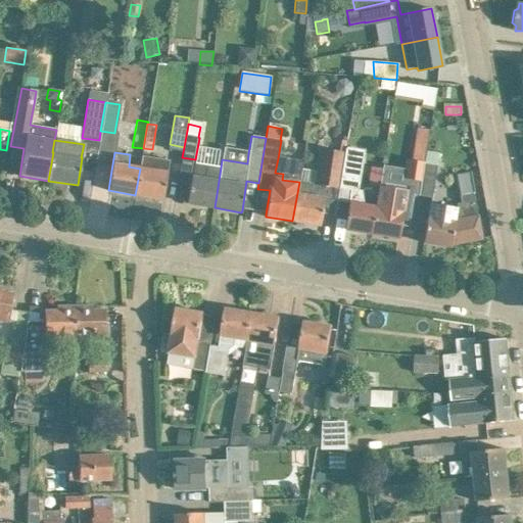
[(140,169),(135,195),(162,199),(169,160),(142,156),(140,169)]
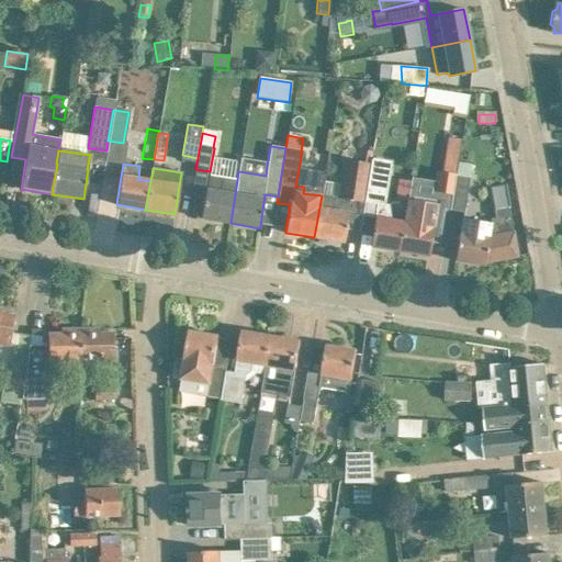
[(437,172),(434,191),(452,193),(454,176),(437,172)]
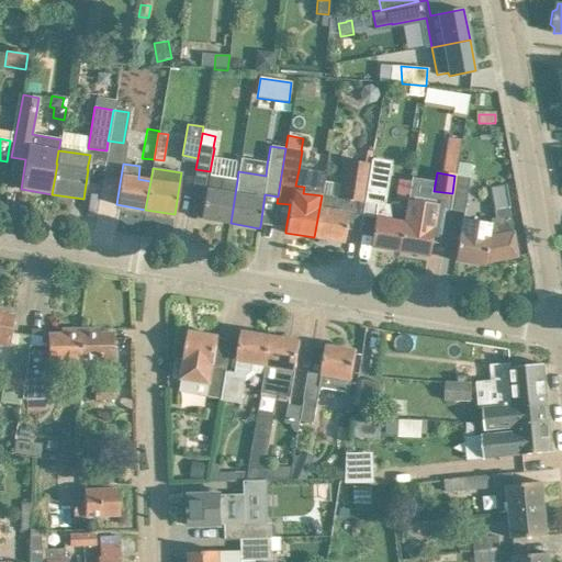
[(370,173),(364,203),(378,205),(383,175),(370,173)]
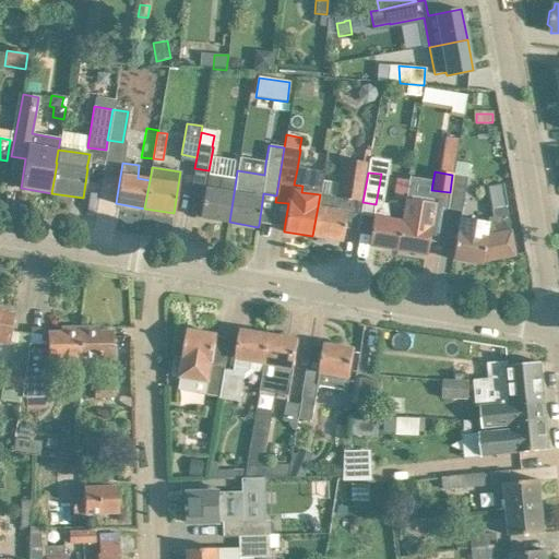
[(203,195),(200,217),(229,222),(236,179),(219,177),(207,175),(203,195)]
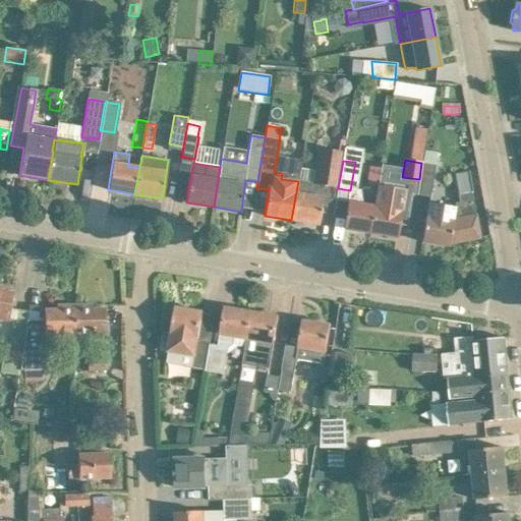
[(419,179),(416,194),(429,197),(435,165),(421,163),(419,179)]
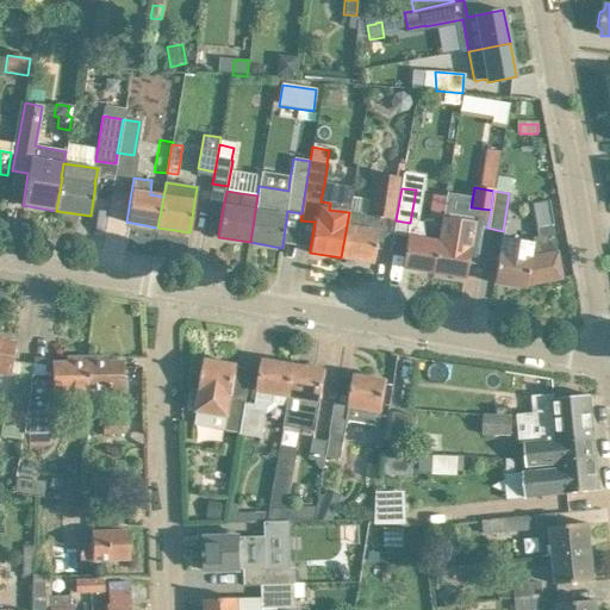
[(433,200),(430,217),(442,219),(443,212),(444,203),(442,201),(433,200)]
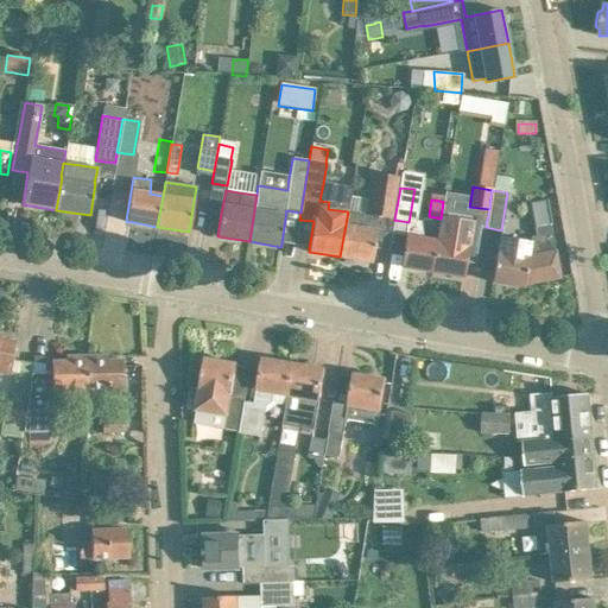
[(348,211),(340,257),(372,263),(377,232),(378,222),(366,220),(367,215),(348,211)]
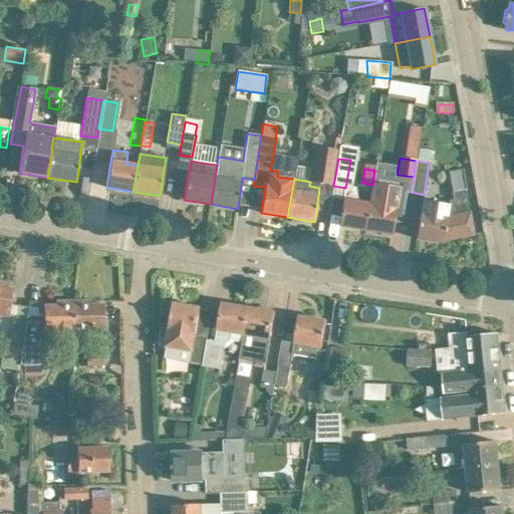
[(369,204),(365,230),(392,235),(394,222),(402,223),(408,185),(373,179),(372,185),(369,204)]
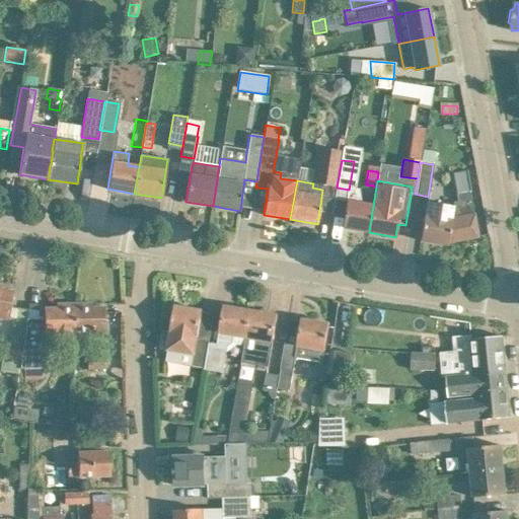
[(426,202),(423,221),(420,240),(447,245),(448,242),(477,237),(469,192),(456,194),(457,203),(454,202),(453,207),(426,202)]
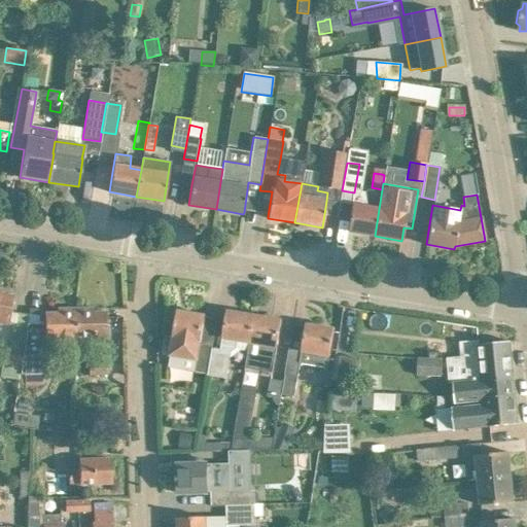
[(350,211),(347,232),(375,236),(379,209),(351,205),(350,211)]
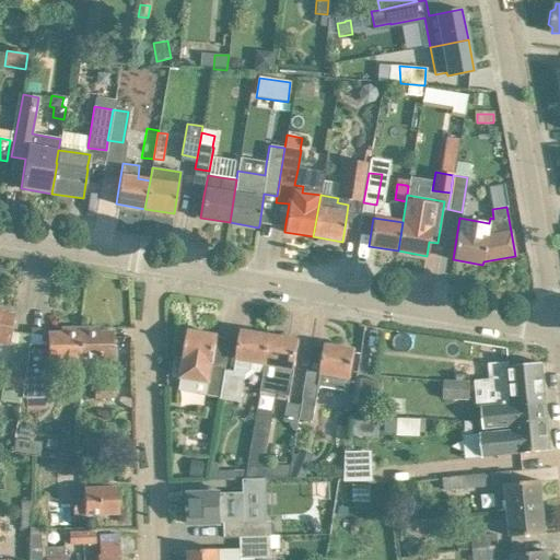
[(1,308),(0,307),(0,342),(14,346),(10,373),(4,373),(3,386),(1,386),(0,395),(0,400),(20,404),(21,397),(28,345),(30,335),(11,330),(14,315),(0,313),(1,308)]
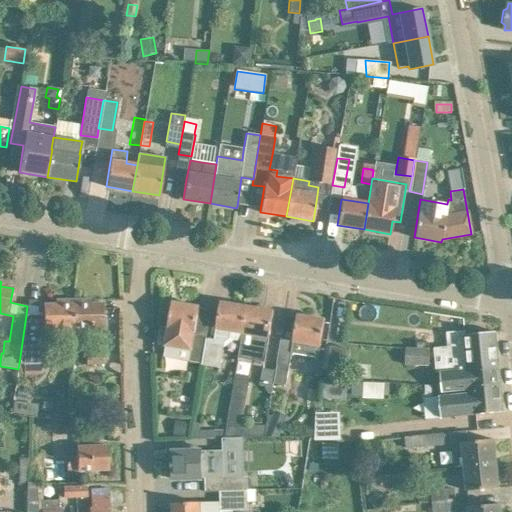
[(26,315),(19,363),(45,362),(44,333),(74,332),(73,300),(56,301),(56,304),(43,305),(43,314),(26,315)]
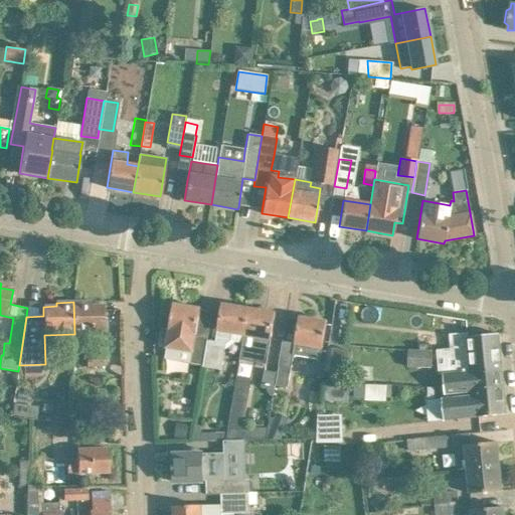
[(92,302),(73,302),(74,334),(105,333),(104,305),(92,306),(92,302)]
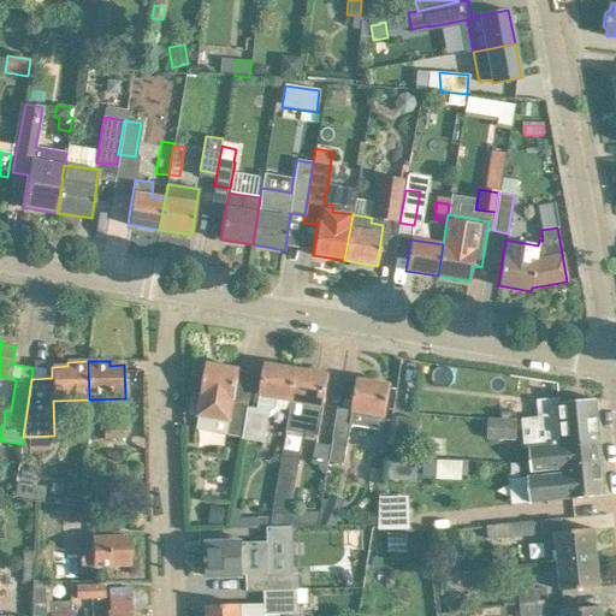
[(235,404),(240,369),(207,363),(202,394),(193,392),(189,414),(232,421),(235,404)]
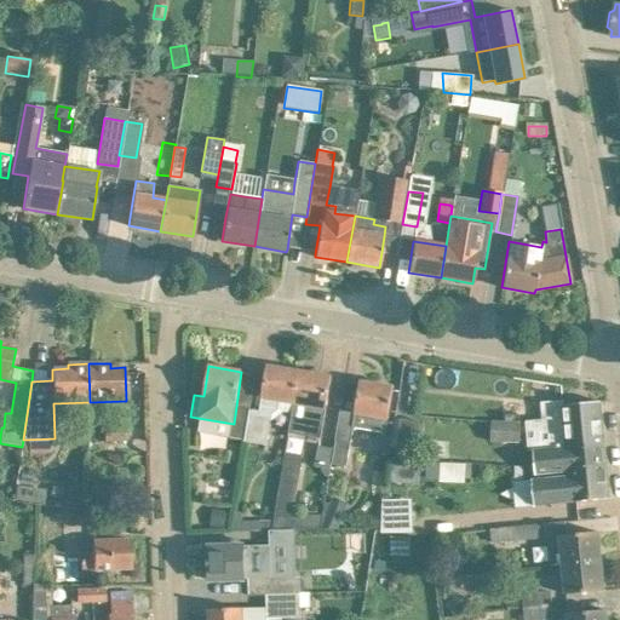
[(250,409),(245,442),(265,446),(270,415),(277,409),(279,401),(294,403),(299,372),(267,366),(259,411),(250,409)]
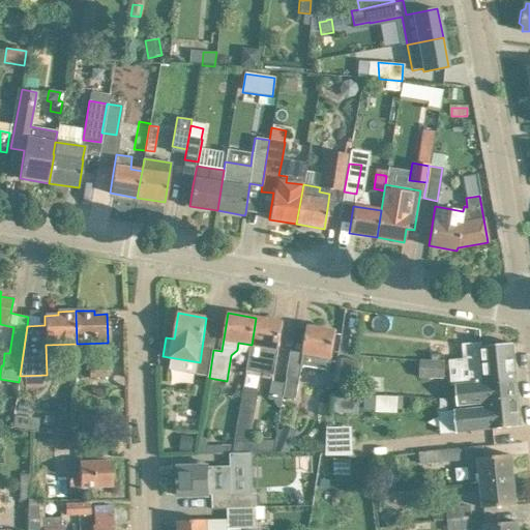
[(264,374),(274,376),(284,322),(256,318),(252,345),(246,371),(264,374)]
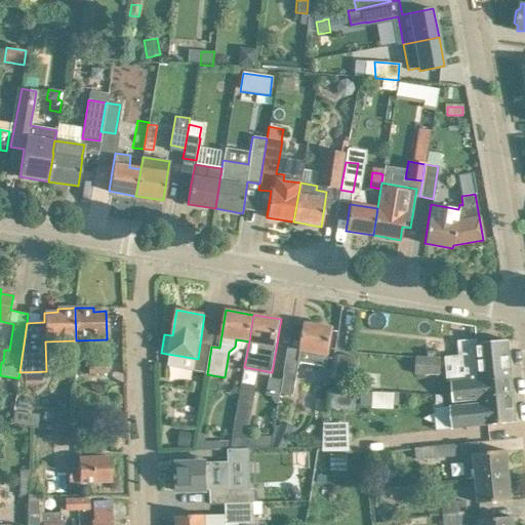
[(298,362),(327,366),(333,327),(305,323),(300,349),(288,347),(283,380),(280,393),(293,396),(298,362)]
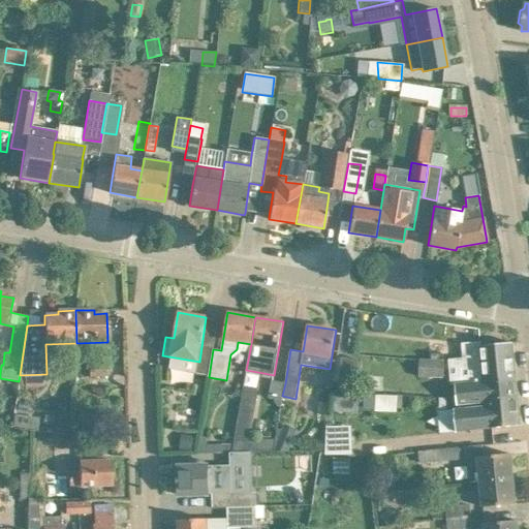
[(338,343),(337,352),(352,353),(353,348),(345,347),(345,344),(338,343)]
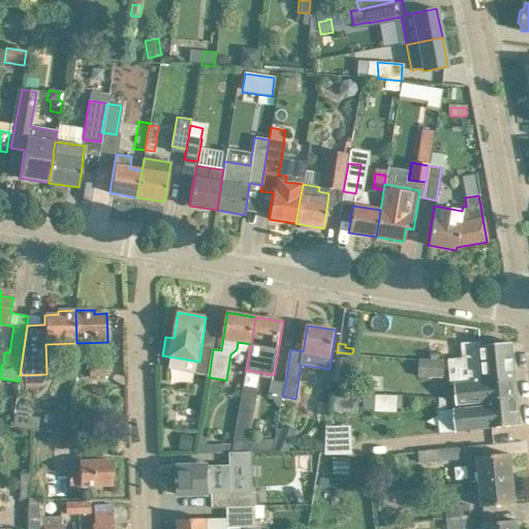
[(481,358),(448,361),(450,385),(454,385),(459,384),(484,383),(496,382),(496,376),(515,374),(511,343),(479,346),(481,358)]
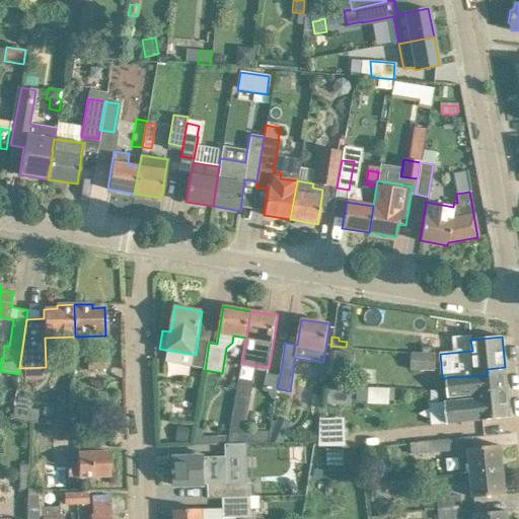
[(205,370),(209,343),(198,341),(196,355),(194,366),(204,368),(204,370),(205,370)]
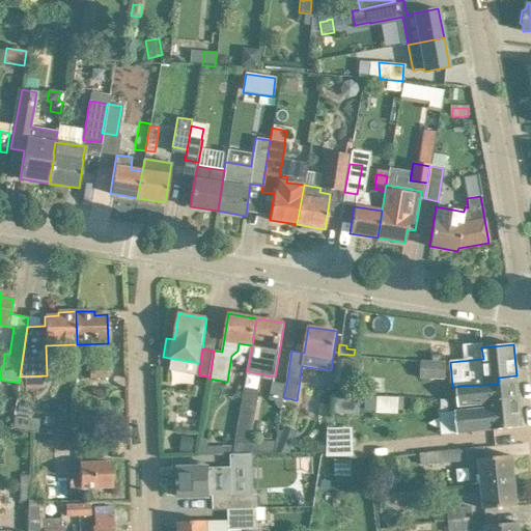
[(420,361),(420,379),(446,380),(446,361),(420,361)]
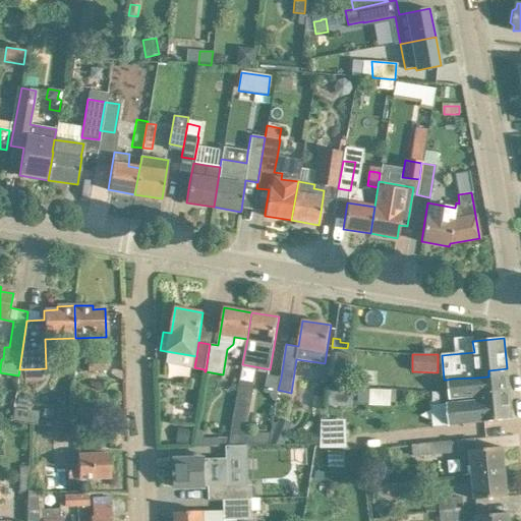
[(107,357),(89,356),(89,369),(107,370),(107,357)]
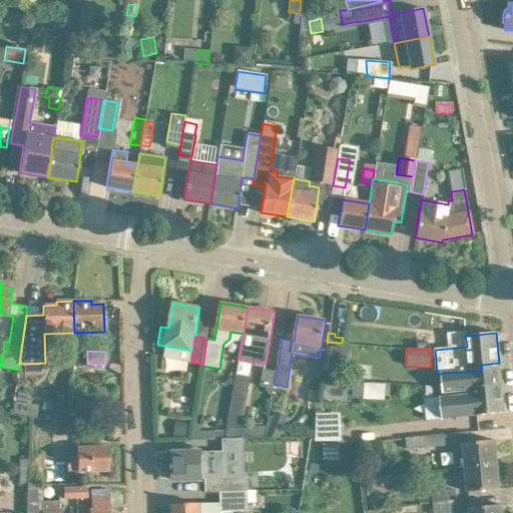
[(445,373),(440,374),(442,394),(471,392),(471,394),(502,391),(499,363),(481,365),(481,371),(469,372),(445,373)]
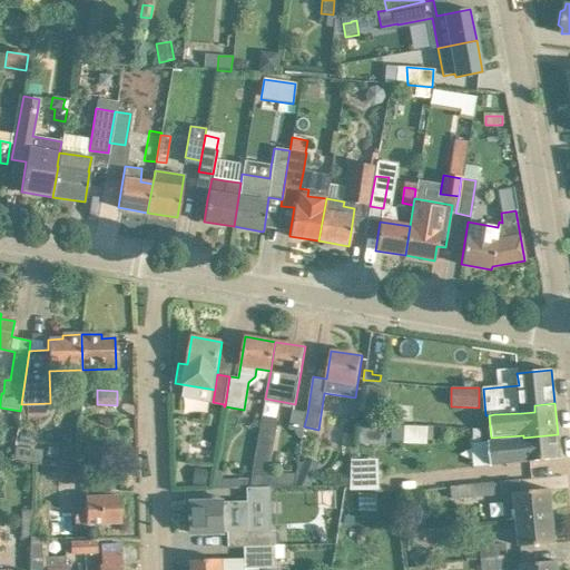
[(304,426),(307,413),(293,411),(290,428),(303,431),(304,426)]
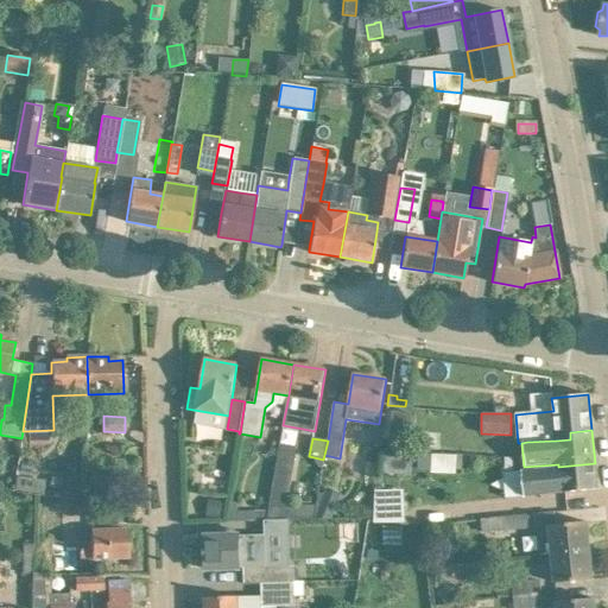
[(296,449),(279,447),(277,460),(293,463),(296,449)]
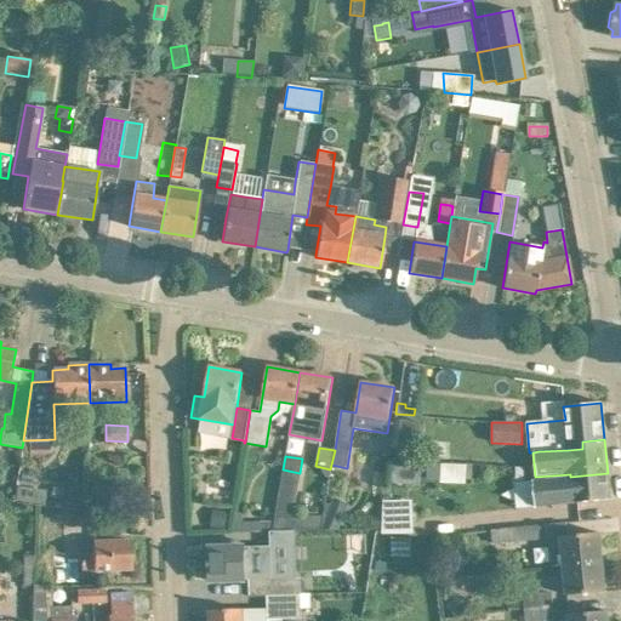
[(465,469),(443,468),(442,484),(463,485),(465,469)]
